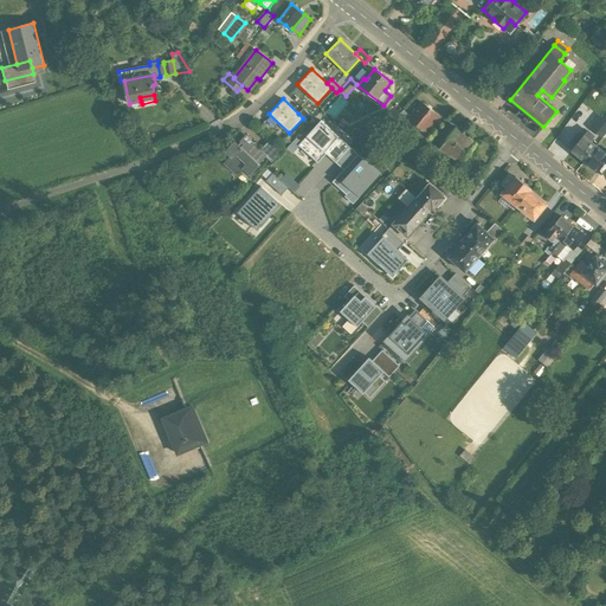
[(438,116),(421,102),(410,116),(408,117),(410,117),(408,118),(421,130),(425,131),(429,128),(438,116)]
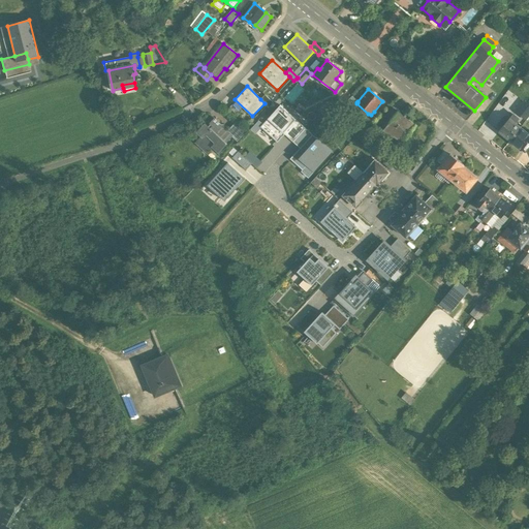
[(274,103),(265,95),(260,99),(270,107),(274,103)]
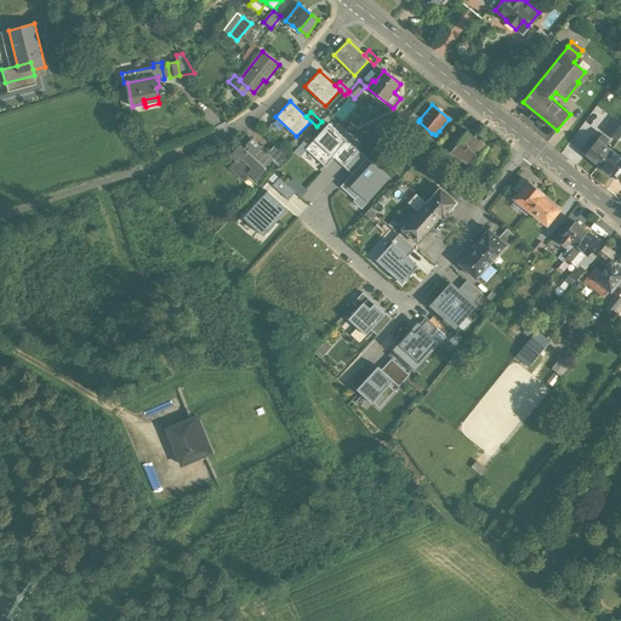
[(412,113),(403,124),(408,130),(417,120),(419,121),(420,120),(419,120),(420,119),(412,113)]
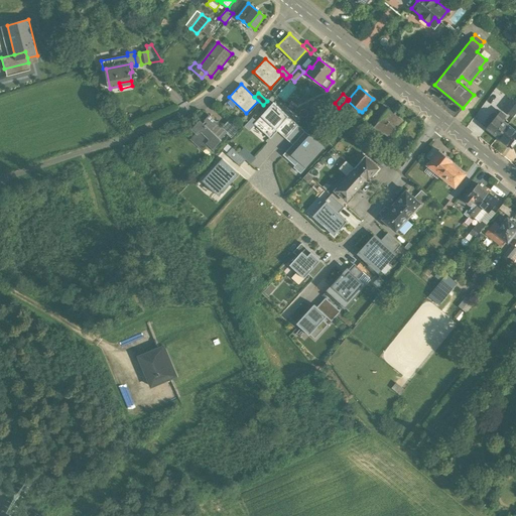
[(348,101),(347,100),(339,108),(351,121),(353,119),(359,111),(348,101)]
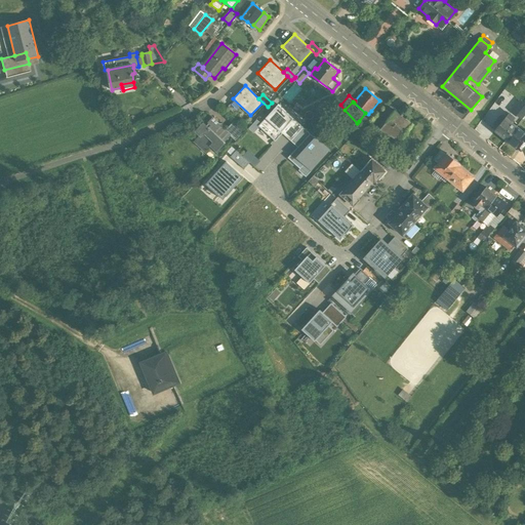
[(294,119),(278,105),(259,125),(276,139),(282,132),(294,119)]
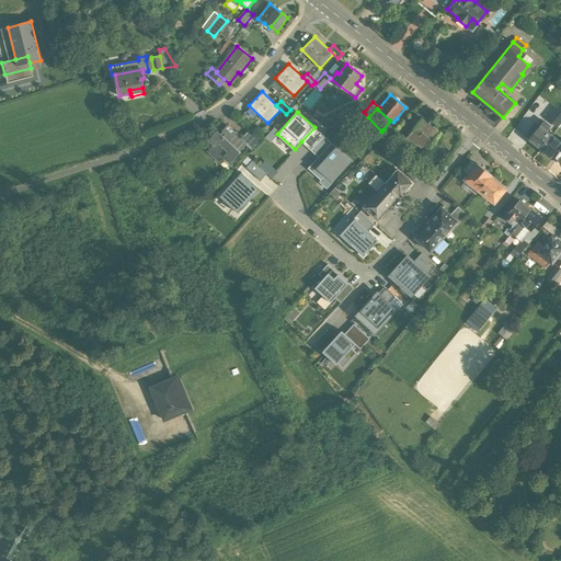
[(393,122),(390,121),(384,129),(389,134),(395,129),(401,122),(397,118),(393,122)]
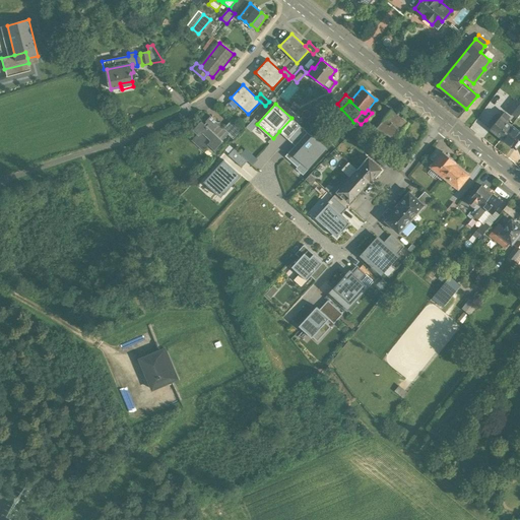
[(400,119),(391,112),(378,128),(378,129),(379,128),(384,132),(384,133),(384,134),(386,132),(395,140),(403,130),(402,129),(407,123),(401,118),(400,119)]
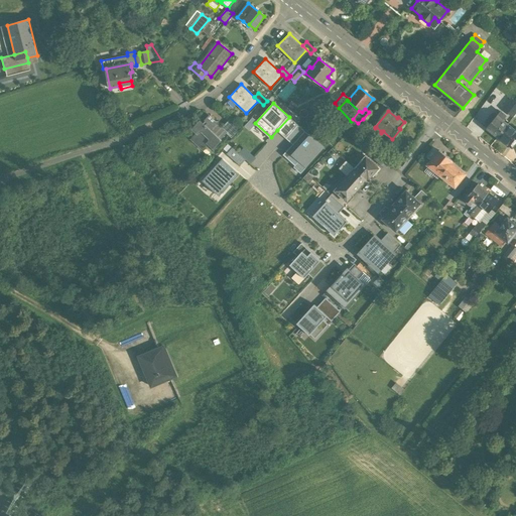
[(497,115),(486,128),(498,137),(508,124),(502,119),(504,116),(499,113),(497,115)]
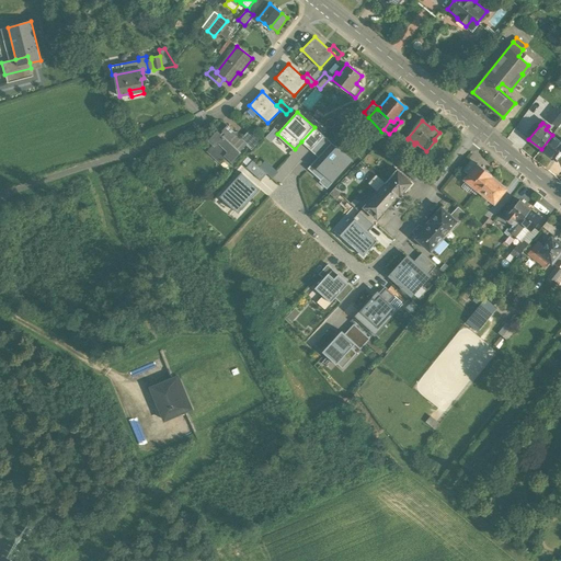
[(556,123),(550,129),(554,133),(559,126),(556,123)]
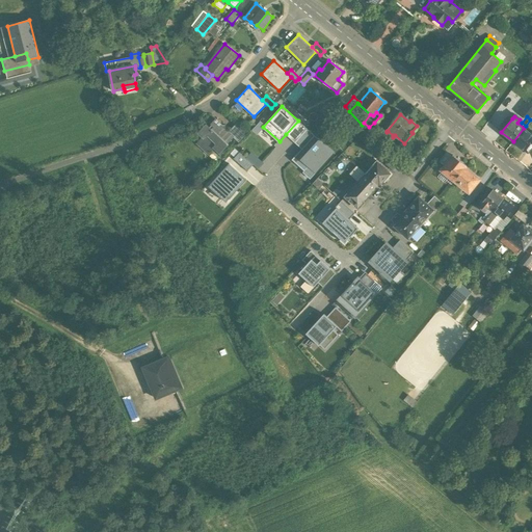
[(222,125),(216,118),(209,126),(207,124),(198,132),(203,136),(200,139),(200,143),(209,152),(212,151),(215,148),(220,153),(229,144),(228,143),(234,137),(235,135),(230,131),(227,128),(224,128),(224,126),(222,126),(222,125)]
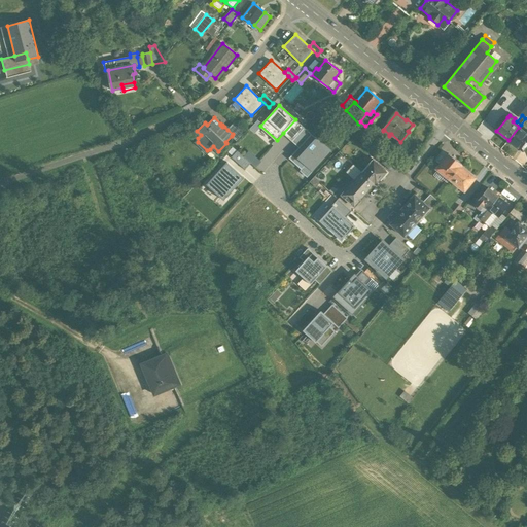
[(304,128),(295,119),(283,133),(291,141),(304,128)]
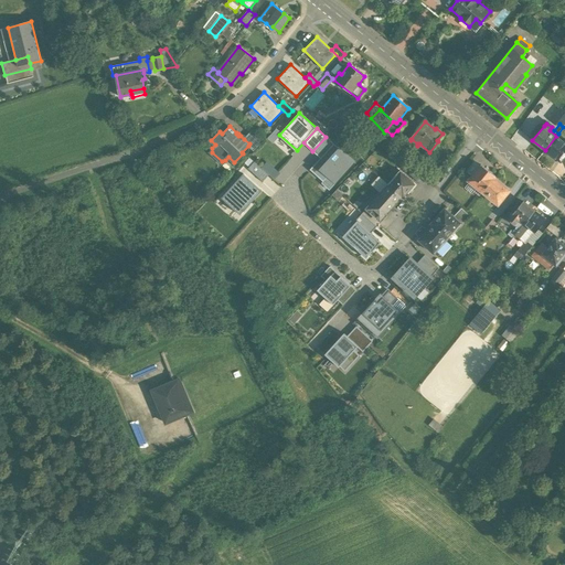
[(253,129),(244,139),(249,144),(248,146),(254,151),(263,141),(253,129)]
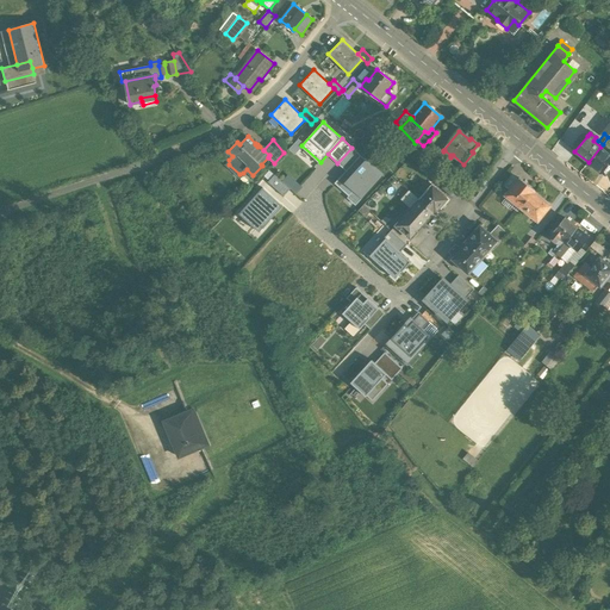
[(435,147),(429,141),(423,145),(418,150),(424,157),(435,147)]
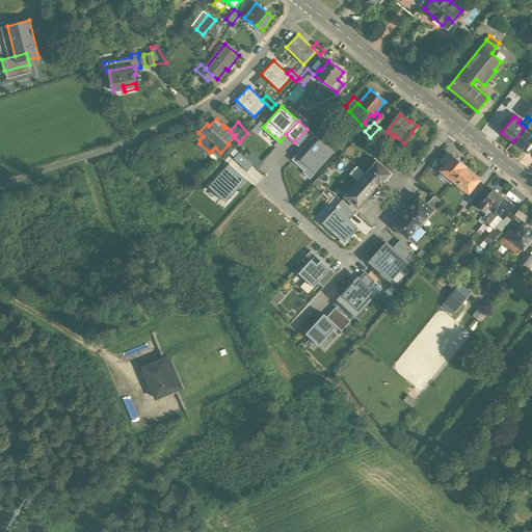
[(531,131),(530,133),(524,128),(513,141),(525,151),(528,147),(531,141),(531,131)]
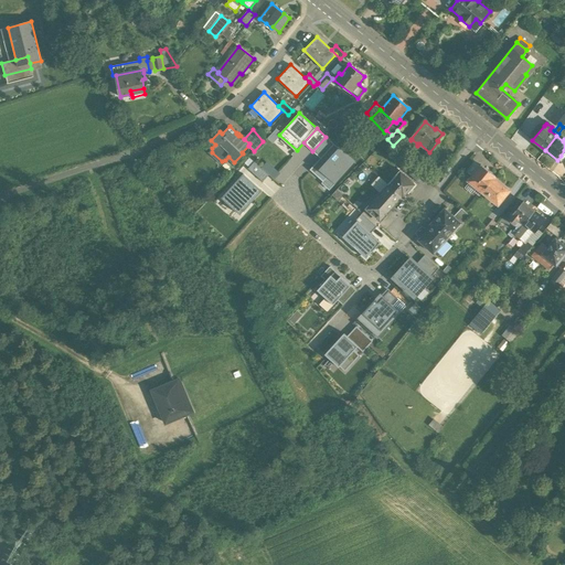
[(333,144),(326,137),(312,151),(320,158),(333,144)]
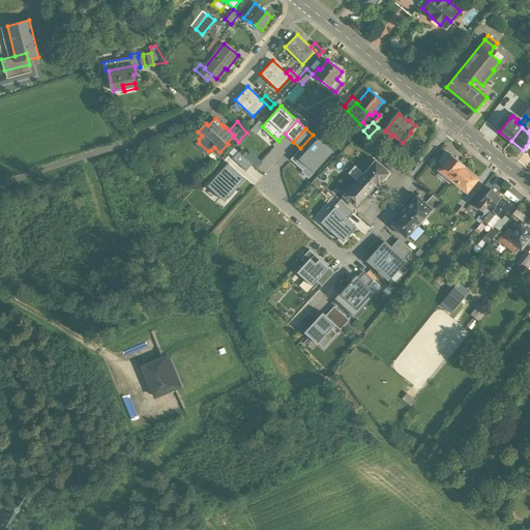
[(331,151),(313,135),(300,148),(291,159),(303,171),(308,166),(315,171),(331,151)]
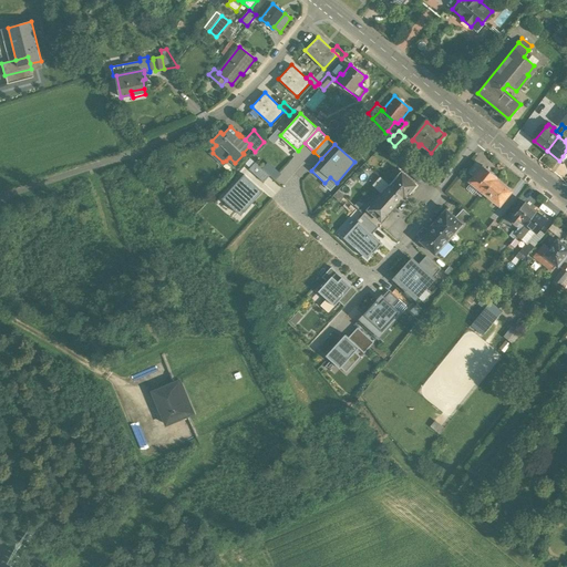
[(413,165),(404,156),(399,161),(408,169),(413,165)]
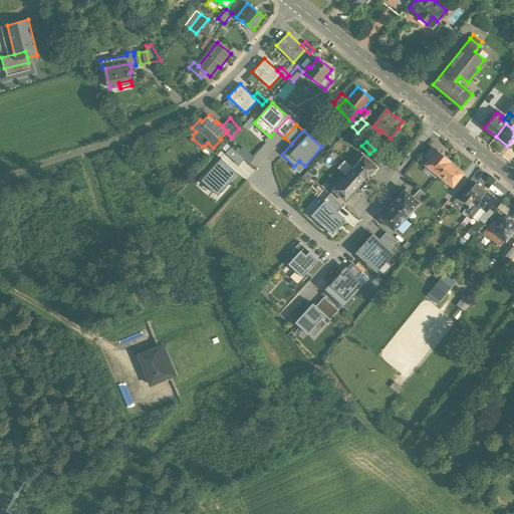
[(239,152),(250,163),(255,157),(244,146),(239,152)]
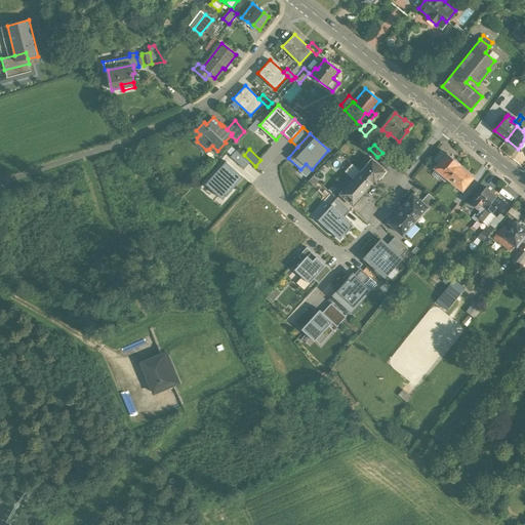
[(231,157),(244,169),(250,163),(237,151),(231,157)]
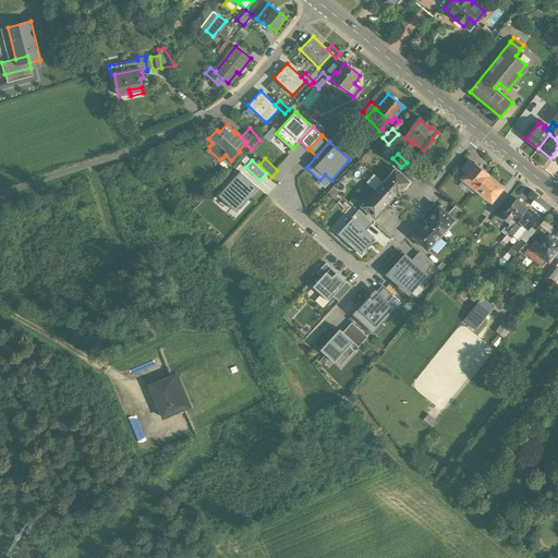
[(488,174),(475,162),(462,179),(476,190),(488,174)]
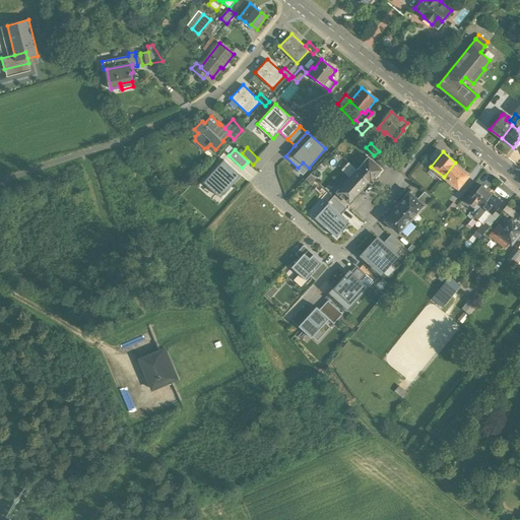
[(383,170),(369,157),(358,170),(372,183),(383,170)]
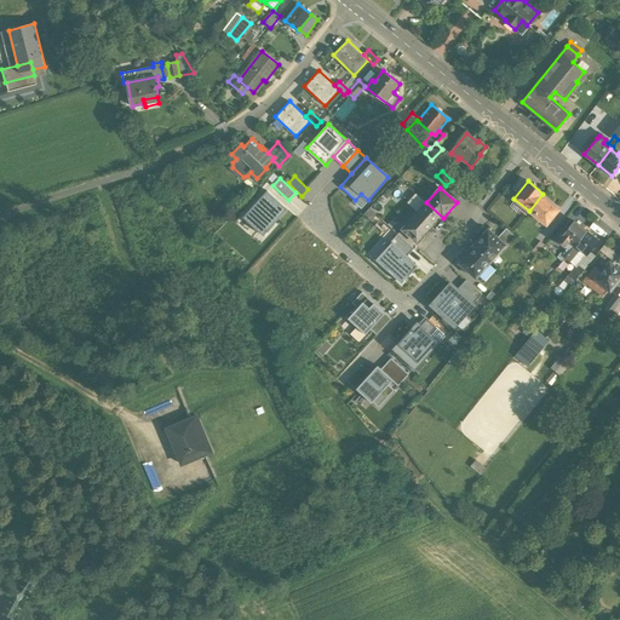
[(244,217),(264,235),(287,210),(268,191),(244,217)]
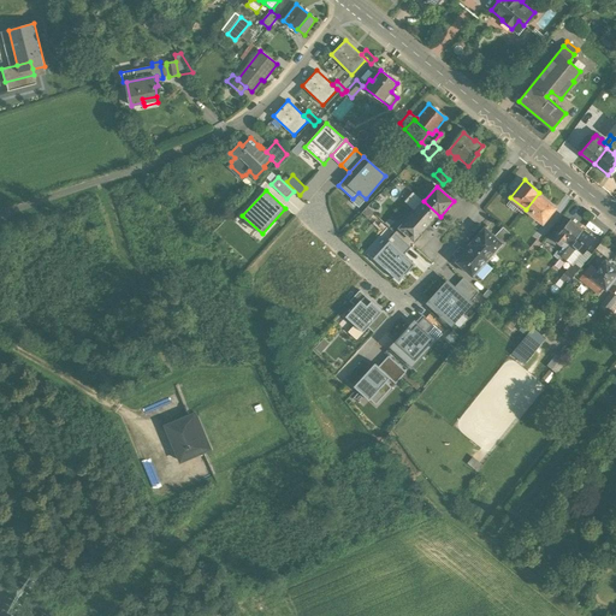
[(556,208),(539,195),(540,193),(539,193),(526,209),(543,224),(556,208)]
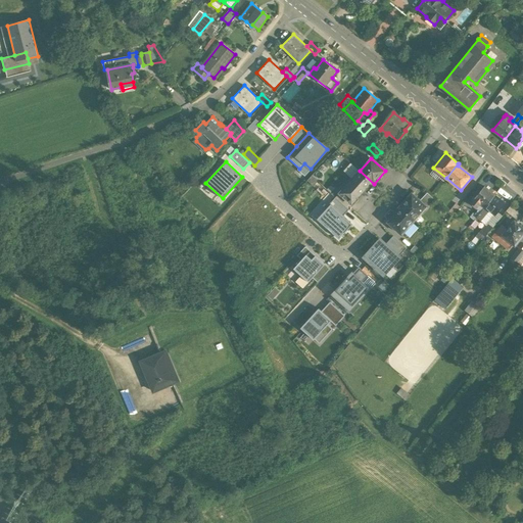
[(374,184),(360,171),(347,184),(351,188),(349,190),(352,194),(354,191),(359,194),(361,196),(372,183),(373,184),(374,184)]
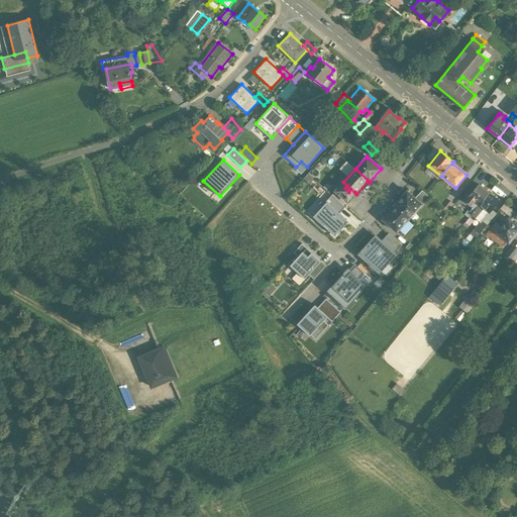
[(347,186),(343,182),(335,191),(345,201),(354,192),(350,189),(348,192),(345,188),(347,186)]
